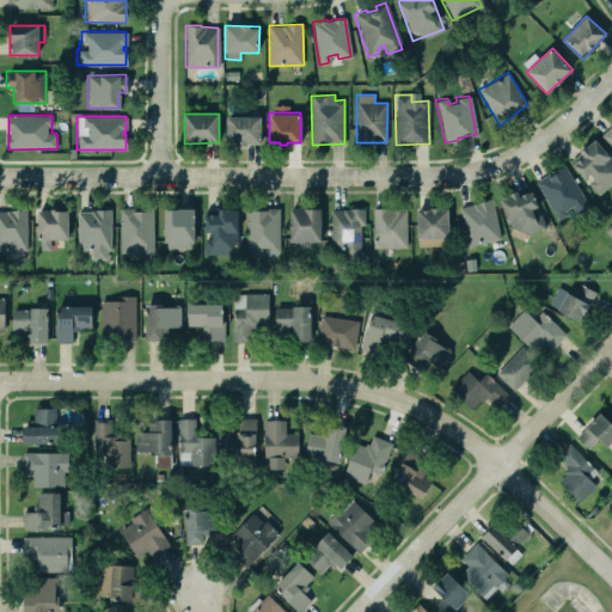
[(226,116),(227,144),(262,144),(261,116),(226,116)]
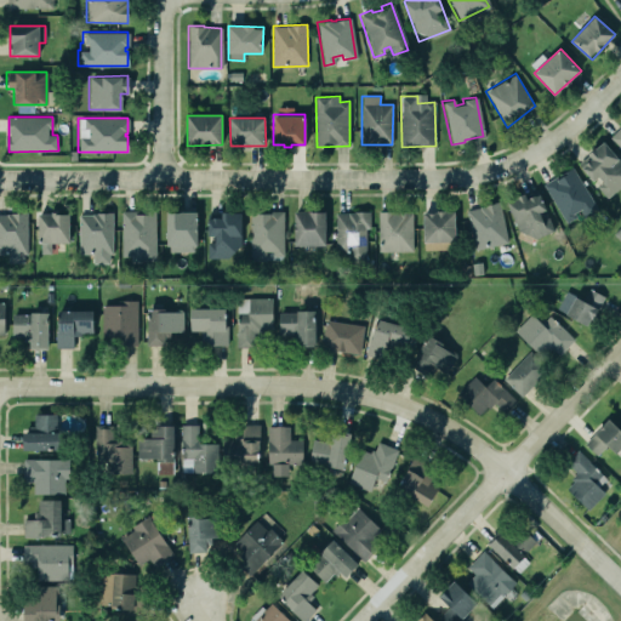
[(620,148),(620,124),(609,137),(620,148)]
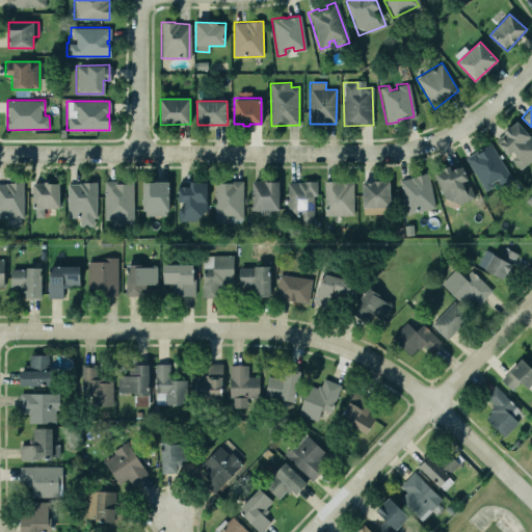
[(494,139),(503,132),(502,131),(515,120),(531,139),(531,158),(519,168),(510,159),(515,155),(511,150),(506,154),(494,139)]
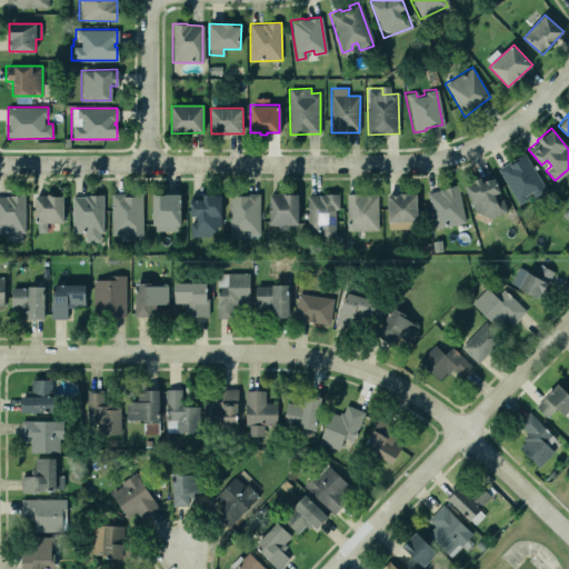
[(496,168),(508,160),(510,162),(516,159),(515,157),(522,152),(547,191),(535,199),(529,191),(525,195),(526,198),(518,203),(496,168)]
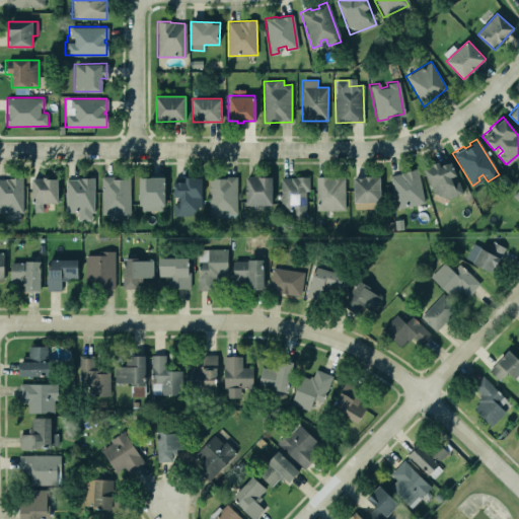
[(461,192),(446,198),(432,193),(421,166),(436,160),(439,165),(449,161),(455,174),(449,177),(451,183),(456,181),(461,192)]
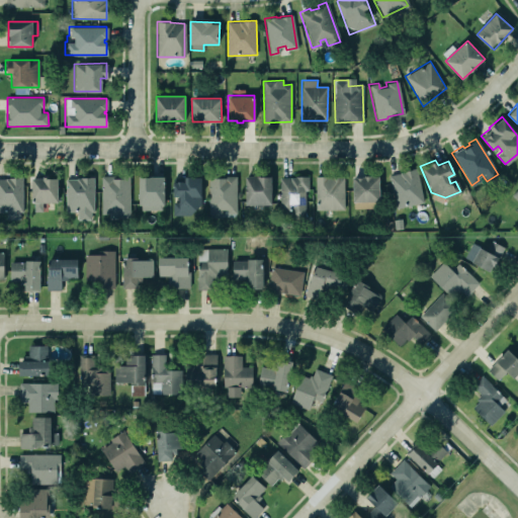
[(389,175),(396,208),(423,202),(415,168),(389,175)]
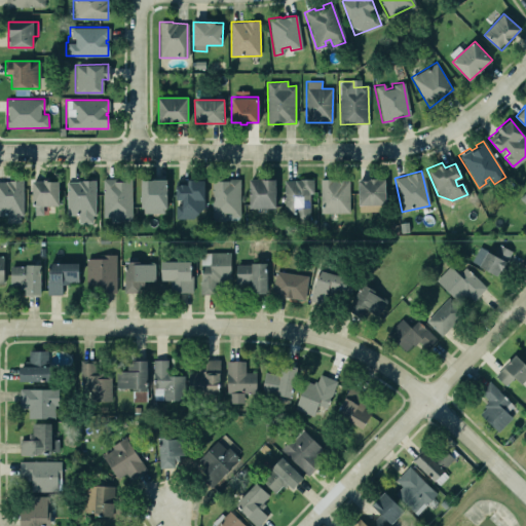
[(102,178),(103,221),(132,221),(132,178),(102,178)]
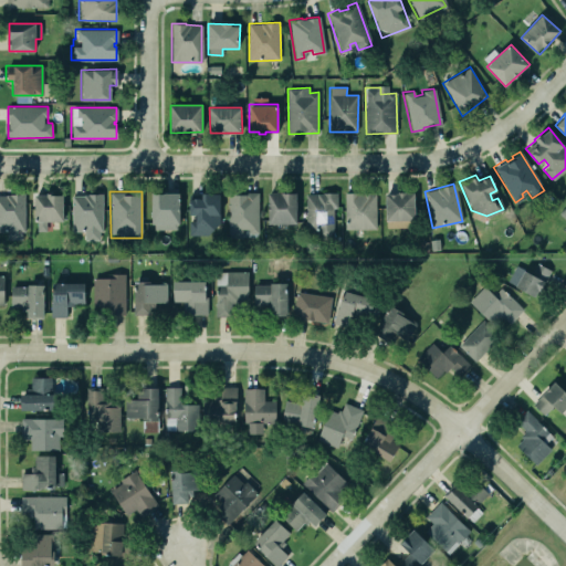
[(33,195),(33,221),(37,221),(35,230),(45,230),(45,221),(62,221),(62,195),(53,195),(52,192),(45,192),(45,195),(33,195)]
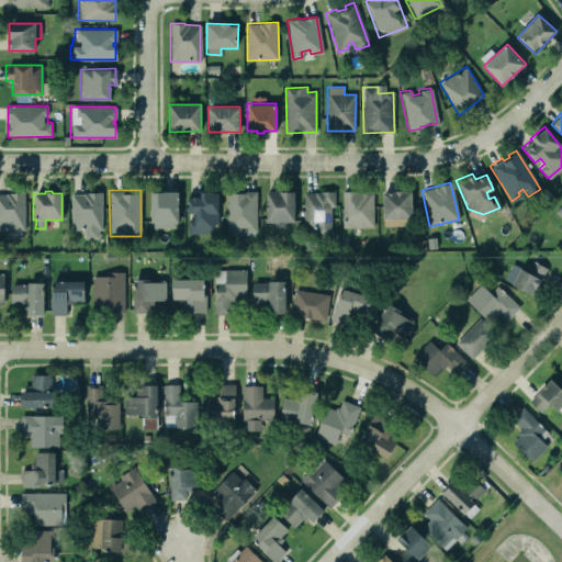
[(100,191),(96,191),(96,192),(86,192),(86,193),(83,193),(70,193),(70,229),(82,229),(83,238),(98,237),(98,229),(101,229),(100,191)]
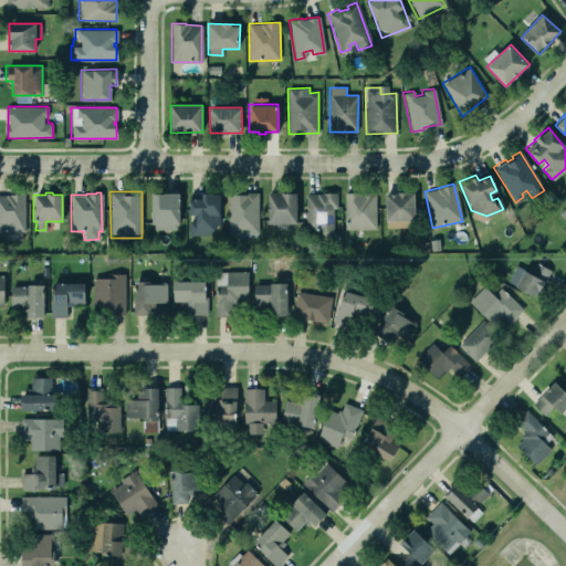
[(150,192),(163,192),(165,192),(167,192),(178,192),(178,223),(150,222),(150,192)]
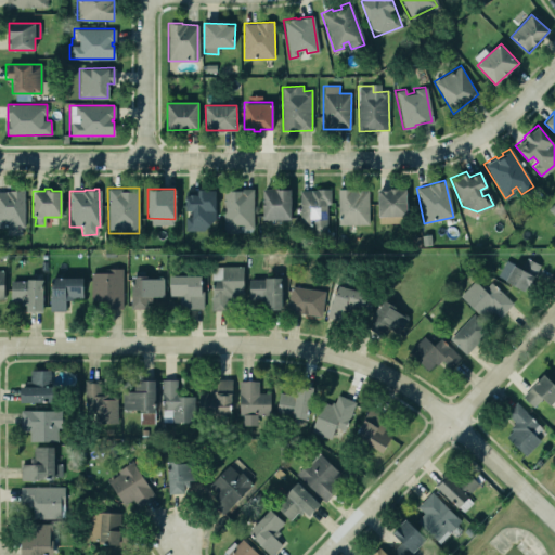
[(197,189),(214,189),(214,217),(202,230),(184,230),(184,217),(191,217),(191,210),(184,209),(184,195),(189,195),(189,194),(197,194),(197,189)]
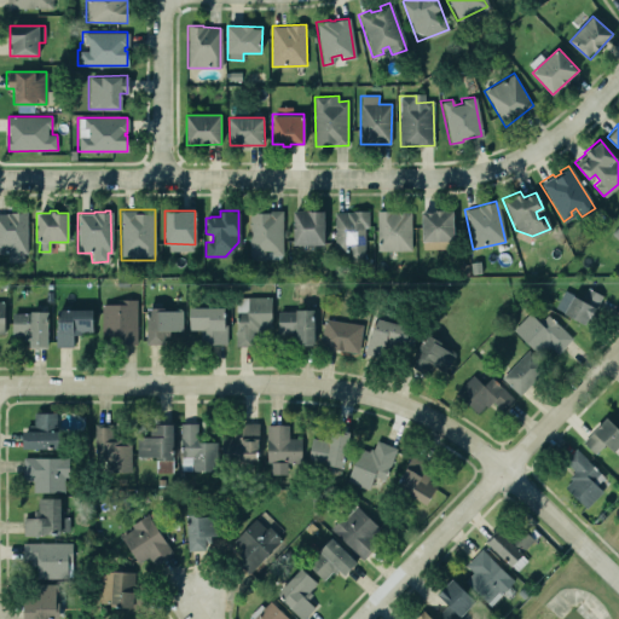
[(293,244),(323,244),(323,210),(293,210),(293,244)]
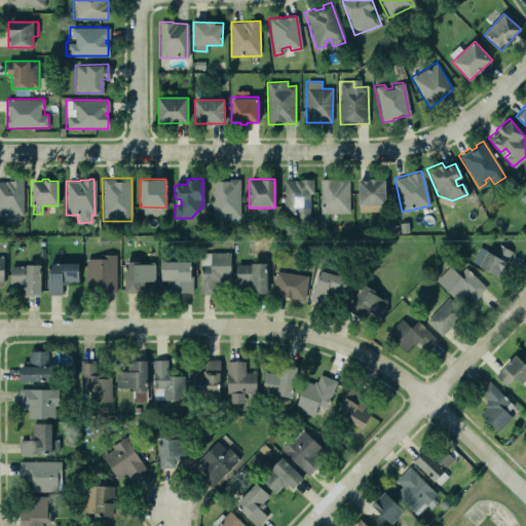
[(320,213),(348,213),(348,179),(320,179),(320,213)]
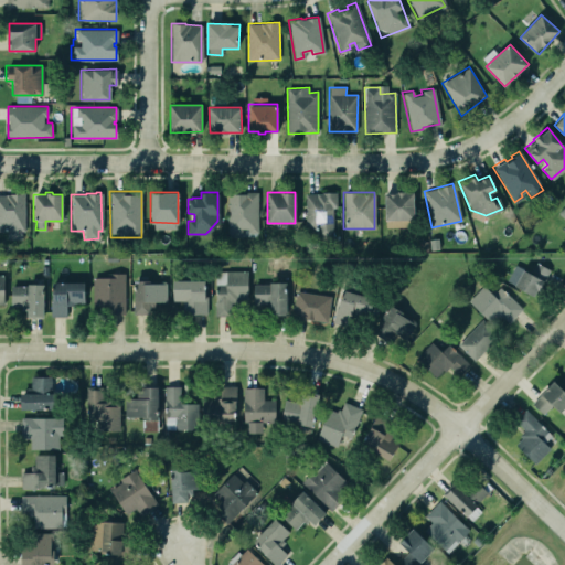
[(386,221),(414,220),(413,192),(385,193),(386,221)]
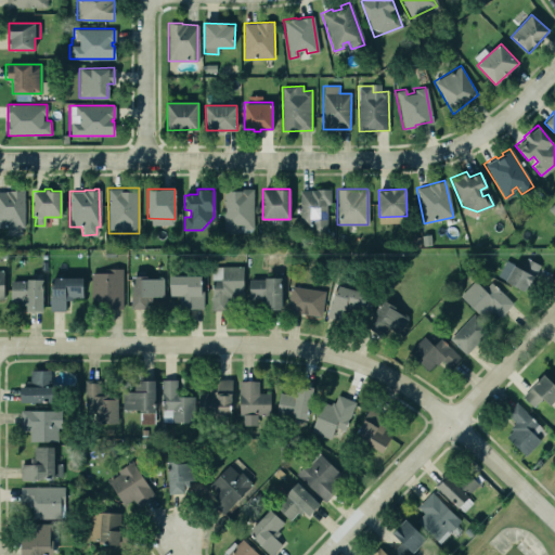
[(0,190),(22,190),(23,227),(20,228),(20,235),(10,235),(9,228),(0,228),(0,190)]
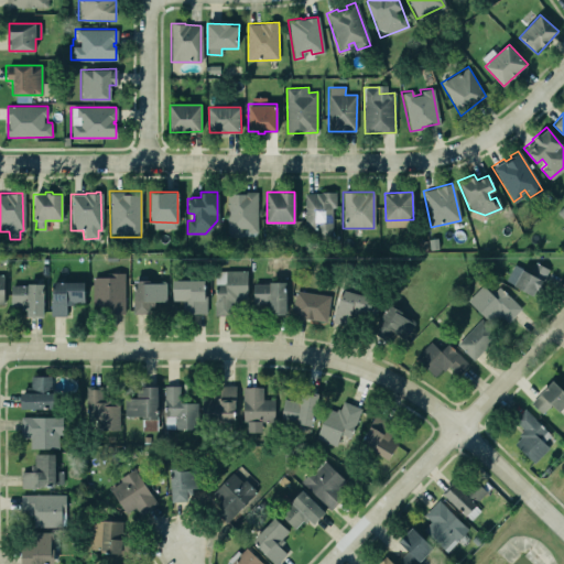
[(227,193),(228,237),(258,236),(257,193),(227,193)]
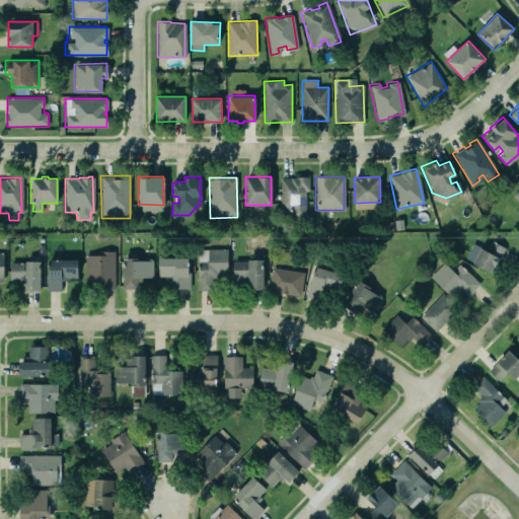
[(281,177),(281,212),(291,211),(292,219),(307,218),(306,177),(281,177)]
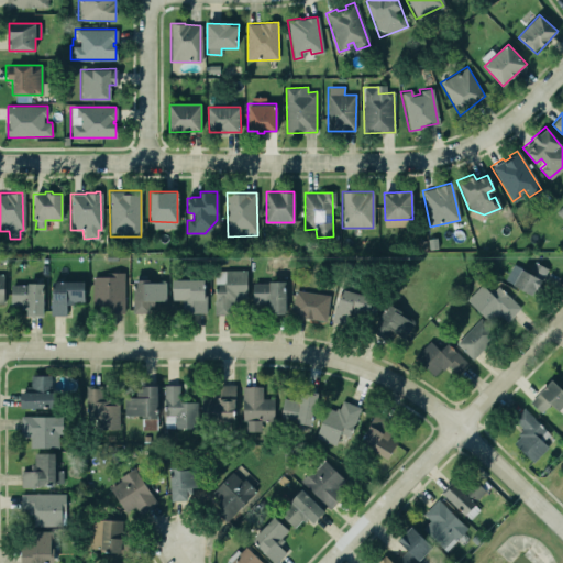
[(503,279),(508,268),(506,266),(508,263),(510,265),(511,263),(527,271),(533,260),(548,268),(536,288),(533,288),(530,295),(503,279)]
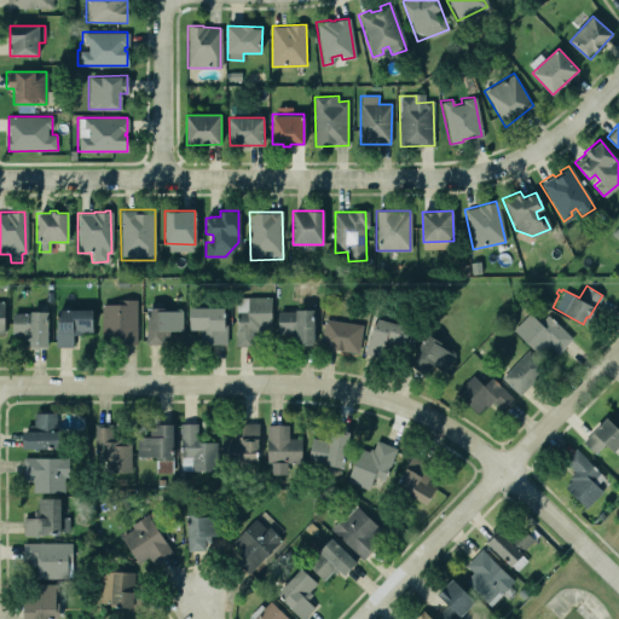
[(237,347),(255,346),(255,331),(272,331),(272,298),(236,298),(237,347)]
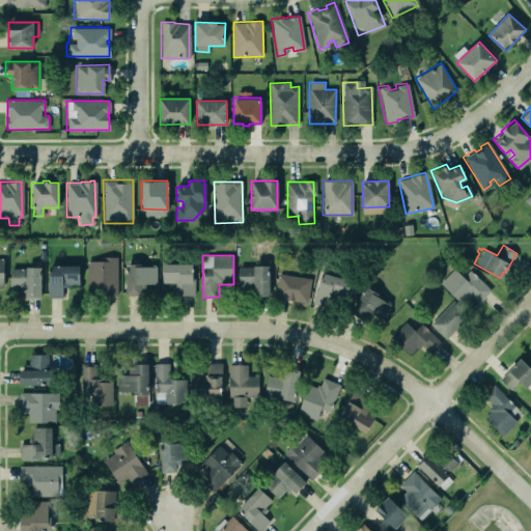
[(117,257),(100,257),(101,260),(87,261),(88,287),(98,287),(98,296),(117,295),(117,257)]
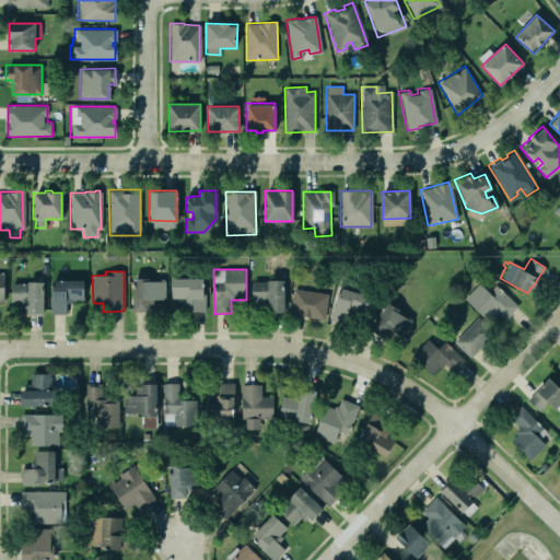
[(131,311),(148,311),(148,305),(152,305),(152,299),(164,299),(164,280),(162,278),(136,278),(131,278),(131,311)]
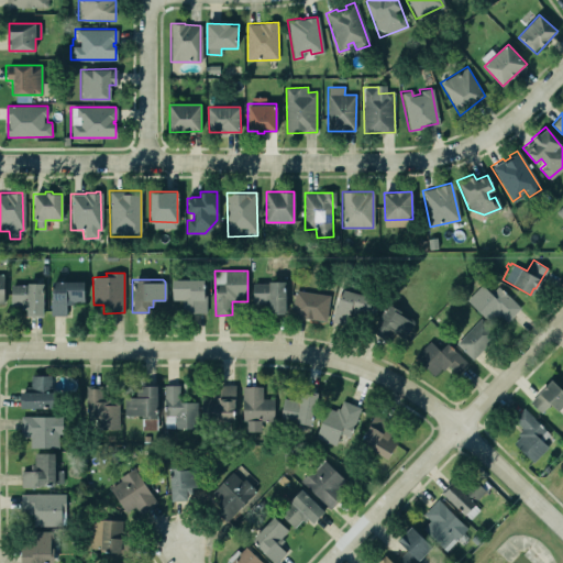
[(172,279),(172,299),(180,299),(180,312),(206,311),(206,295),(203,295),(202,279),(172,279)]
